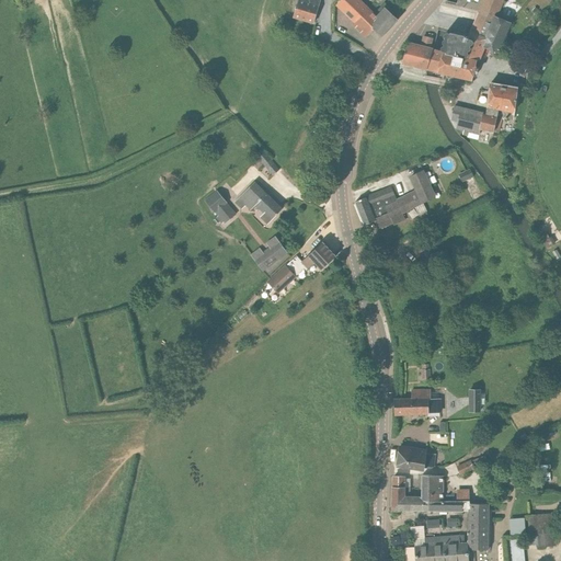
[(319,6),(320,0),(298,0),(296,7),(295,7),(295,9),(296,10),(294,16),(313,23),(315,22),(313,22),(318,7),(319,7),(319,6)]
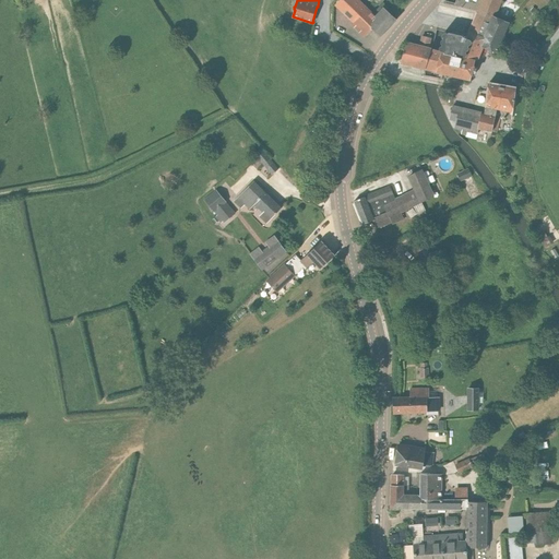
[(340,0),(335,6),(339,8),(343,12),(351,20),(354,23),(352,25),(364,37),(371,28),(380,37),(396,20),(395,19),(389,12),(388,11),(390,8),(383,2),(372,14),(357,0),(340,0)]
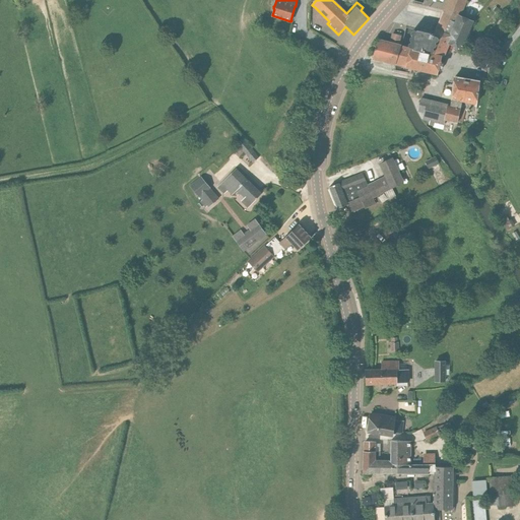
[(466,0),(449,0),(444,12),(458,18),(459,15),(460,16),(466,0)]
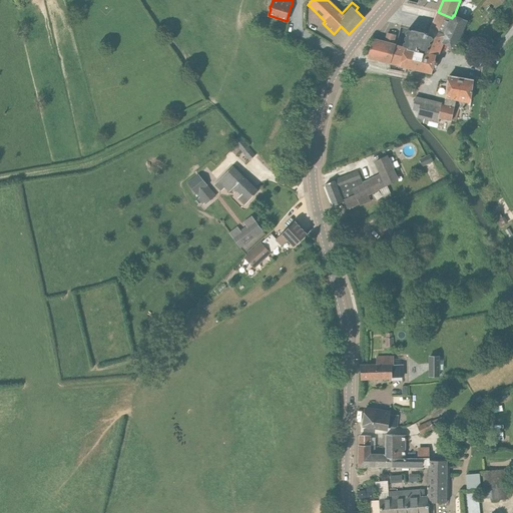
[(396,46),(390,64),(400,67),(401,67),(431,73),(432,73),(436,56),(437,56),(437,55),(442,42),(455,47),(466,21),(454,16),(453,15),(452,18),(438,12),(429,34),(412,30),(412,31),(409,30),(405,47),(408,48),(408,49),(405,48),(396,46)]
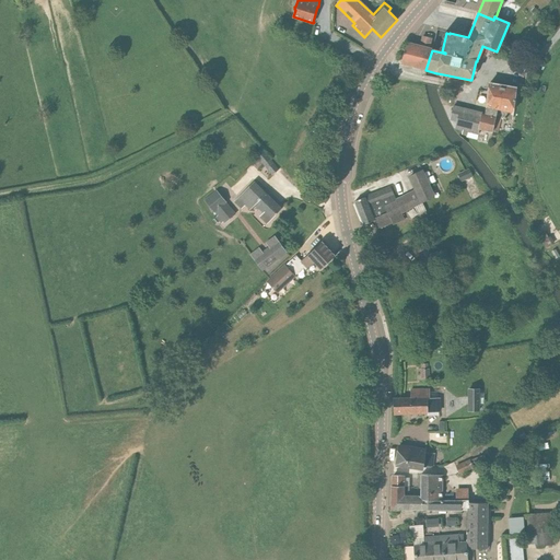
[(420,47),(429,49),(432,38),(423,36),(420,47)]
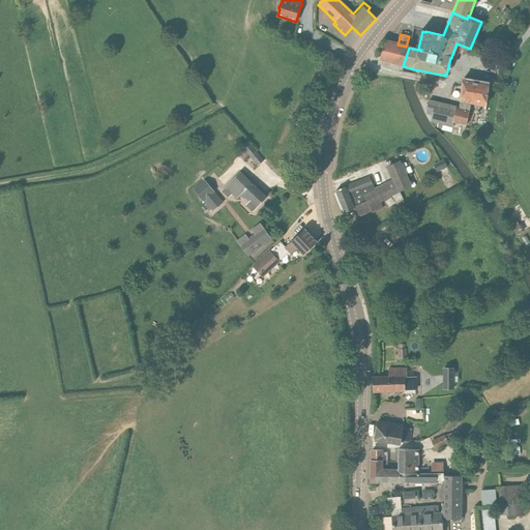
[(385,40),(380,59),(389,62),(403,66),(409,48),(409,47),(406,47),(398,45),(385,40)]
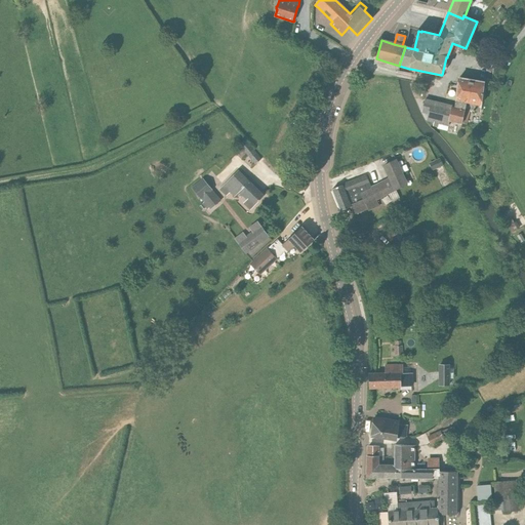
[(425,98),(421,112),(429,114),(427,121),(428,121),(434,123),(433,126),(438,127),(439,124),(447,126),(448,126),(449,122),(461,124),(462,124),(466,109),(467,103),(471,80),(470,79),(459,78),(455,101),(455,106),(432,101),(425,98)]
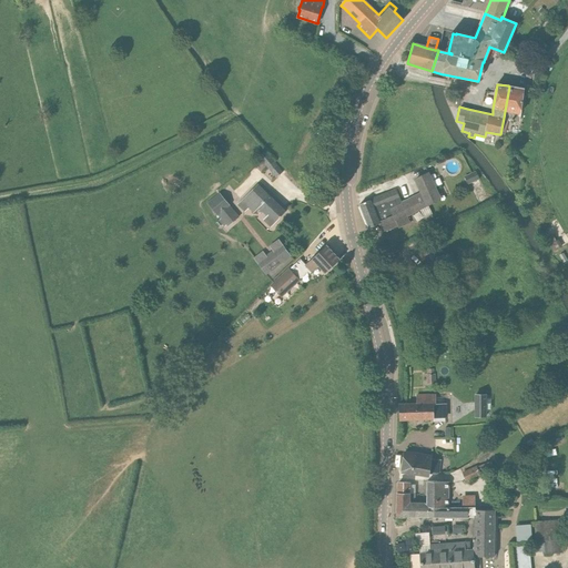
[(504,118),(500,134),(505,135),(508,119),(519,121),(524,89),(509,87),(505,111),(504,118)]
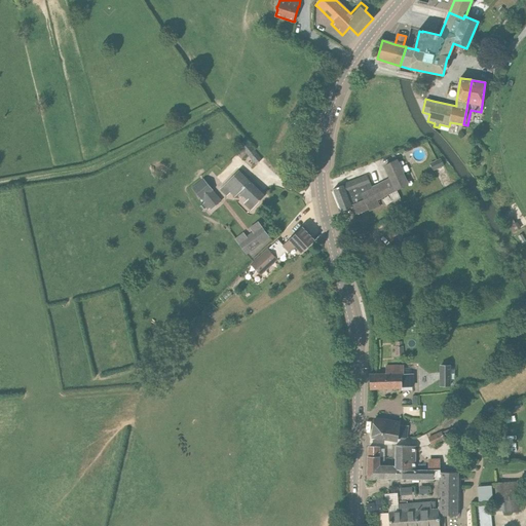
[(255,149),(246,140),(238,147),(247,155),(255,165),(262,159),(253,150),(255,149)]
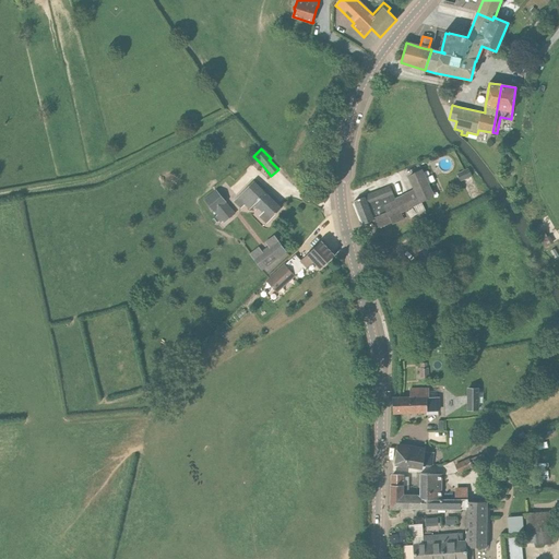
[(464,170),(456,174),(460,181),(465,179),(472,177),(468,168),(464,170)]
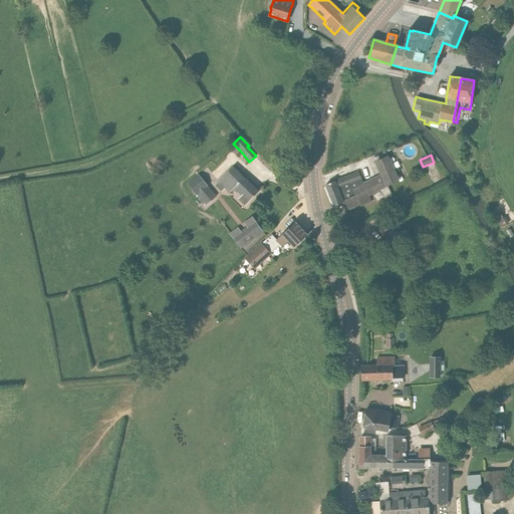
[(379,160),(374,162),(380,174),(386,187),(388,186),(398,181),(399,180),(393,166),(388,156),(379,160)]
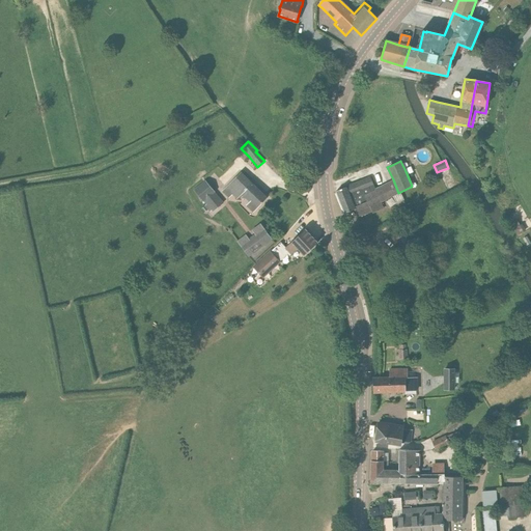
[(226,188),(222,192),(228,198),(232,194),(236,199),(242,194),(252,184),(241,172),(233,179),(226,188)]
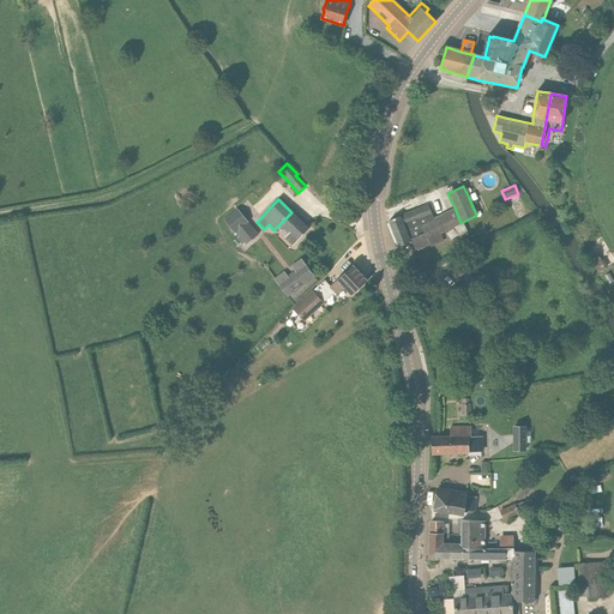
[(427,205),(405,215),(408,221),(413,220),(416,228),(422,226),(425,230),(427,229),(428,232),(431,230),(434,236),(440,234),(455,227),(461,223),(455,208),(433,218),(427,205)]
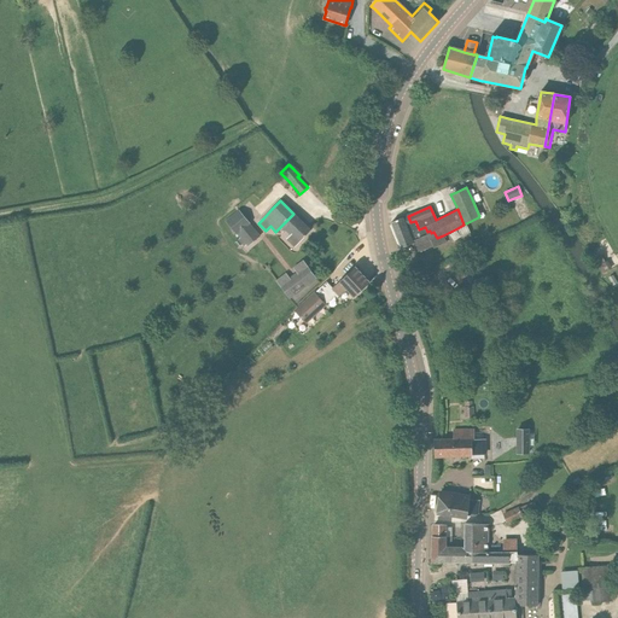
[(239,210),(225,221),(227,225),(235,234),(237,235),(238,234),(240,238),(238,239),(244,246),(246,244),(248,246),(261,237),(250,223),(239,210)]
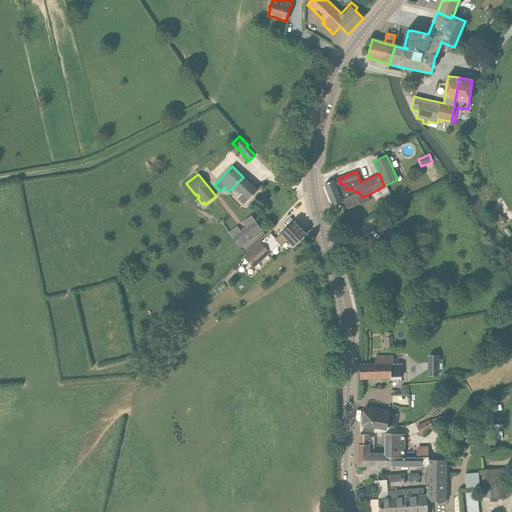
[(243,177),(233,187),(241,195),(237,198),(244,205),(247,201),(250,198),(257,191),(243,177)]
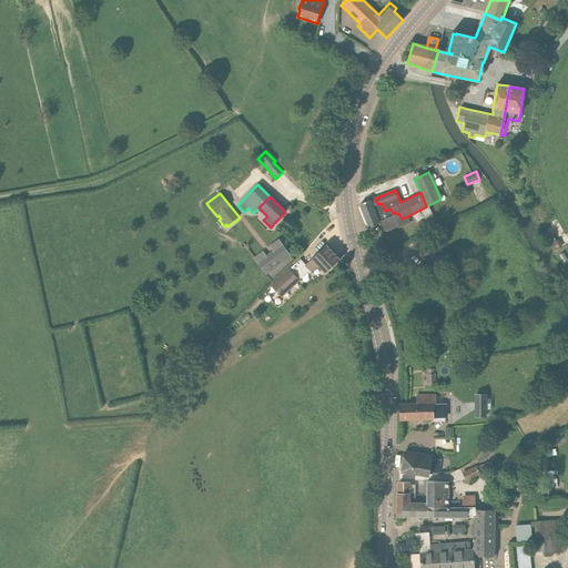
[(371,200),(359,204),(359,205),(368,227),(379,224),(381,223),(385,232),(398,226),(396,222),(402,219),(398,213),(396,214),(395,212),(393,213),(391,209),(385,211),(382,203),(377,204),(375,199),(371,200)]
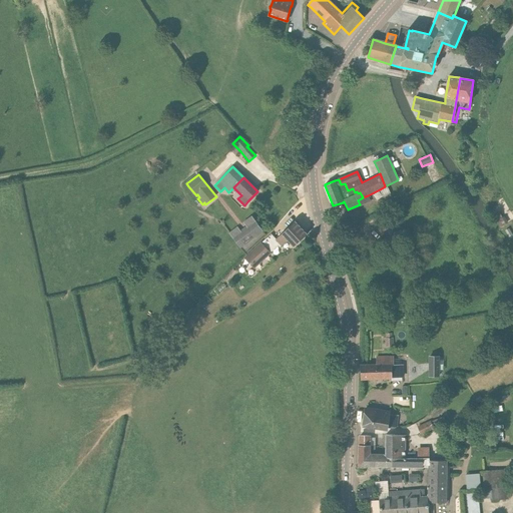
[(358,200),(360,204),(361,205),(371,201),(368,195),(363,197),(358,200)]
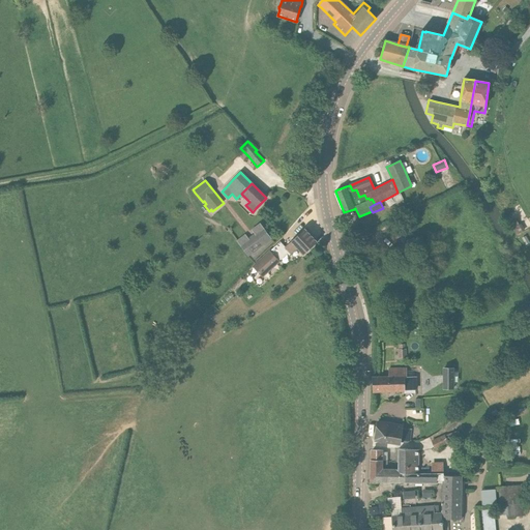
[(245,235),(237,241),(248,257),(272,239),(260,224),(252,230),(255,234),(248,239),(245,235)]
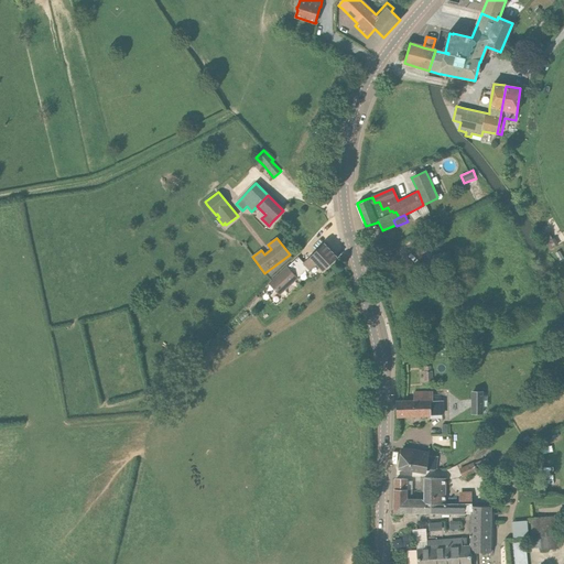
[(324,271),(338,258),(324,243),(303,263),(297,257),(270,284),(280,294),(297,278),(305,270),(307,272),(316,263),(324,271)]
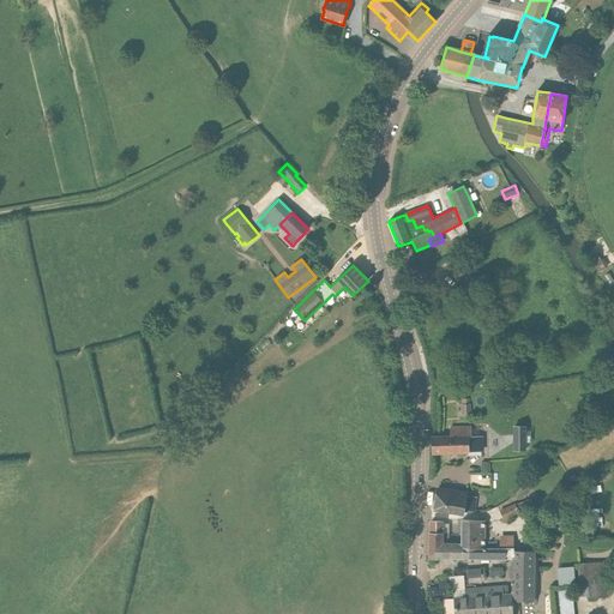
[(432,452),(482,450),(482,438),(470,438),(470,426),(451,427),(451,435),(432,437),(432,452)]
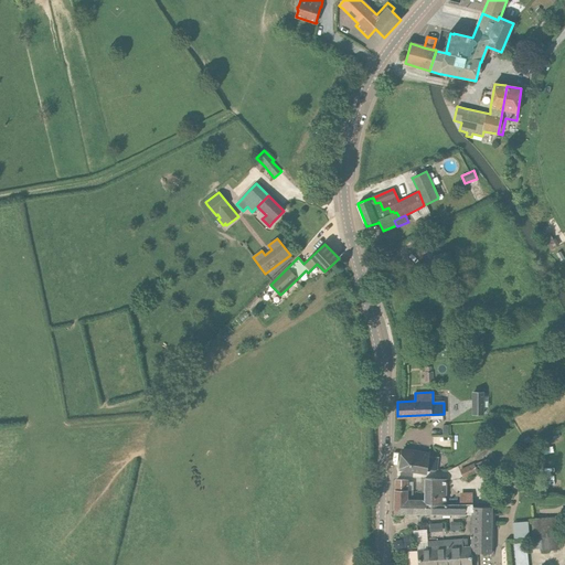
[(483,415),(483,393),(472,393),(472,415),(483,415)]
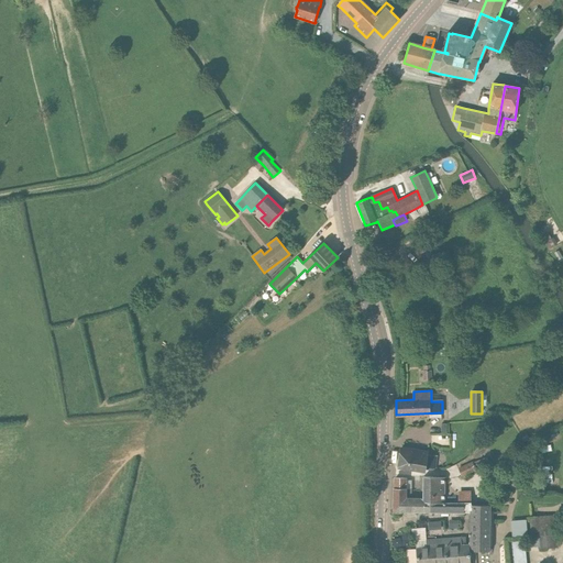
[(428,452),(411,450),(401,448),(398,466),(426,470),(426,468),(435,470),(437,456),(427,455),(428,452)]
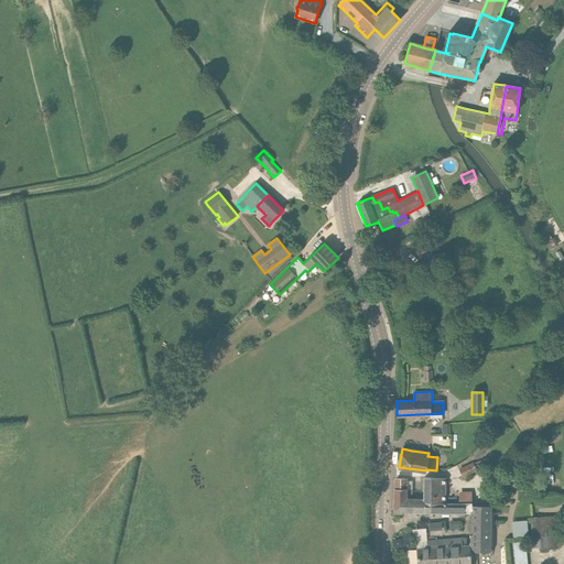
[(487,464),(486,461),(485,458),(459,469),(463,477),(476,470),(476,469),(487,464)]
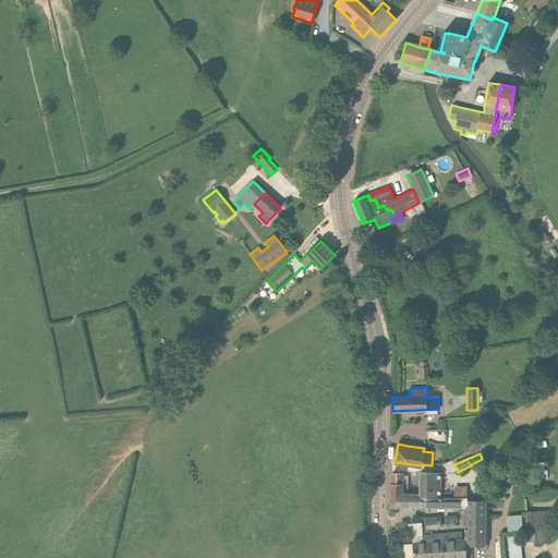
[(492,458),(496,469),(506,465),(501,455),(492,458)]
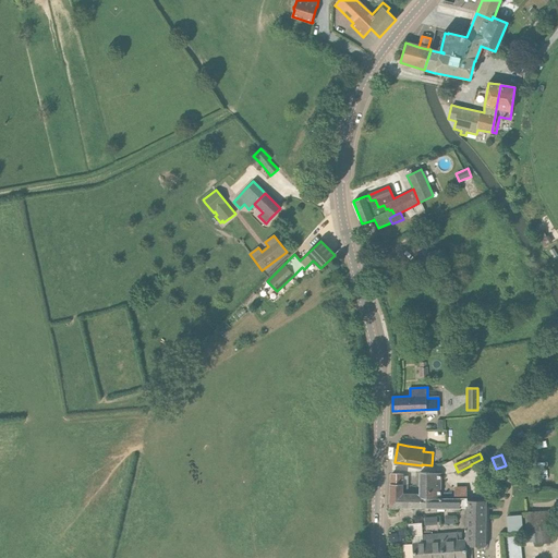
[(420,496),(427,496),(432,496),(432,497),(440,497),(441,473),(431,472),(420,472),(420,496)]
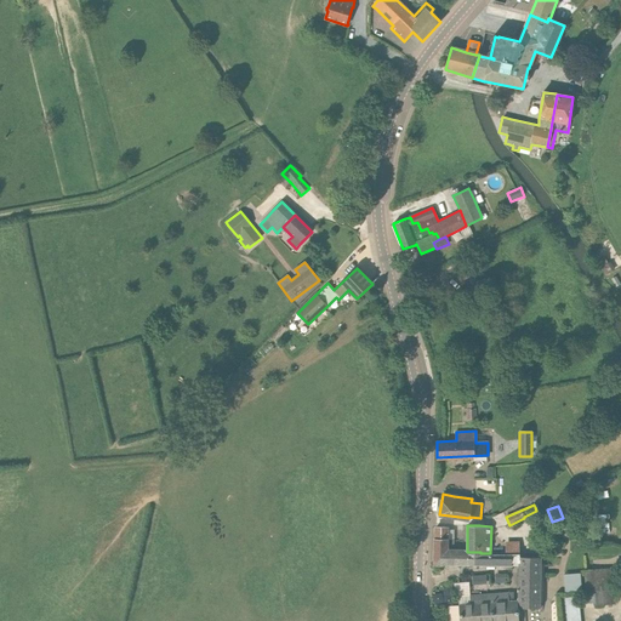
[(476,552),(467,552),(453,552),(453,540),(446,539),(446,528),(437,527),(434,565),(476,565),(476,552)]
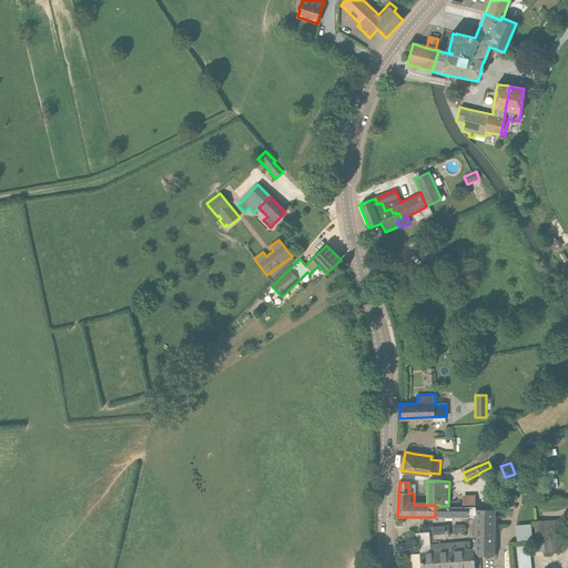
[(439,506),(439,505),(435,505),(435,517),(475,518),(476,509),(475,509),(475,507),(448,506),(439,506)]
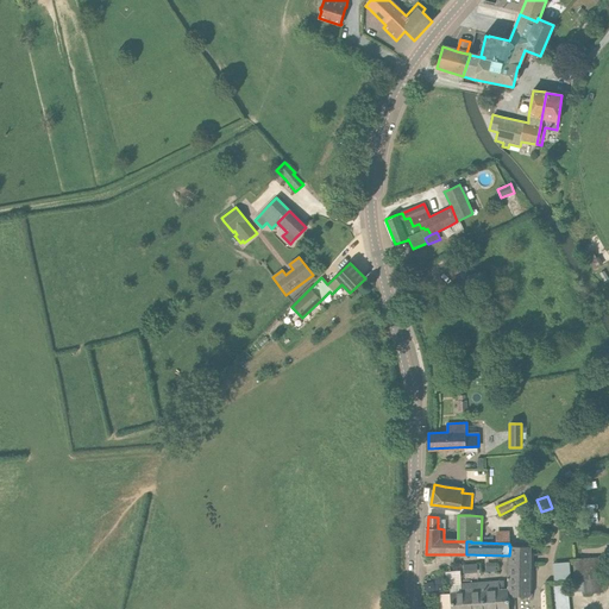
[(510,546),(509,556),(509,589),(508,589),(508,596),(512,596),(529,596),(531,554),(531,547),(510,546)]
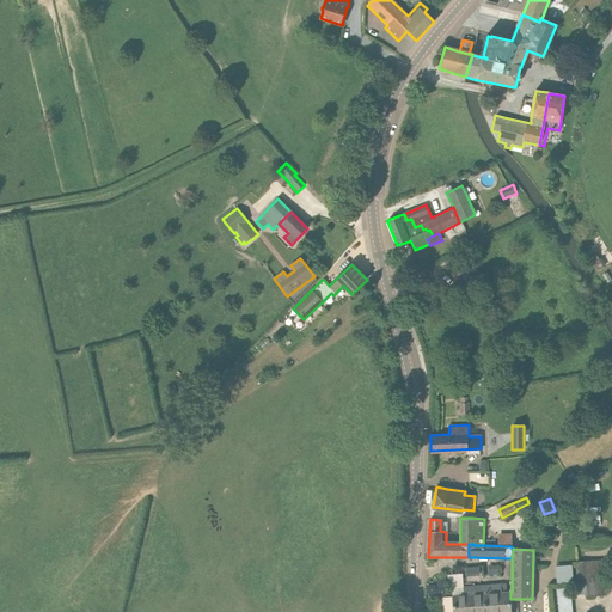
[(585,598),(607,595),(606,580),(603,581),(601,560),(575,562),(576,583),(583,583),(585,598)]
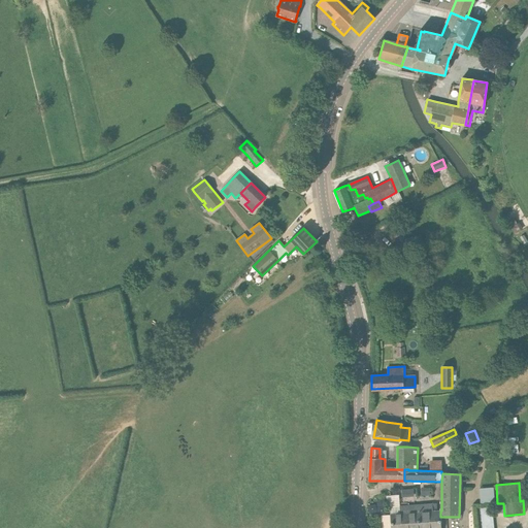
[(440,517),(440,510),(436,510),(436,503),(409,505),(399,506),(400,514),(390,515),(391,527),(440,527),(440,517)]
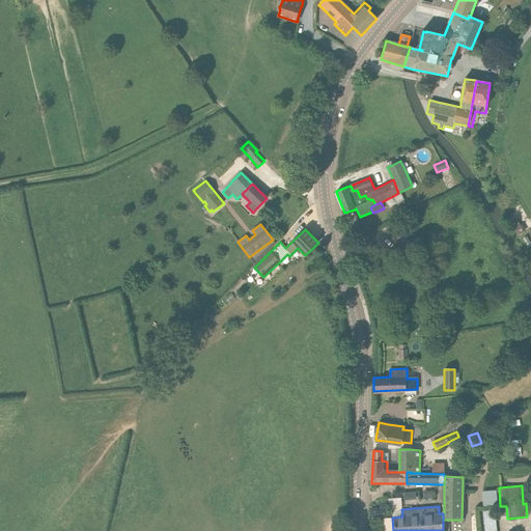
[(484,530),(498,530),(498,510),(484,510),(484,530)]
